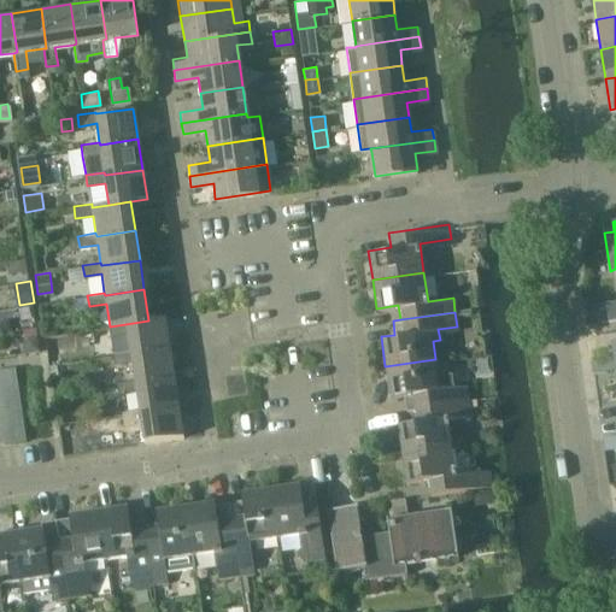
[(9,318),(0,318),(0,329),(10,329),(9,318)]
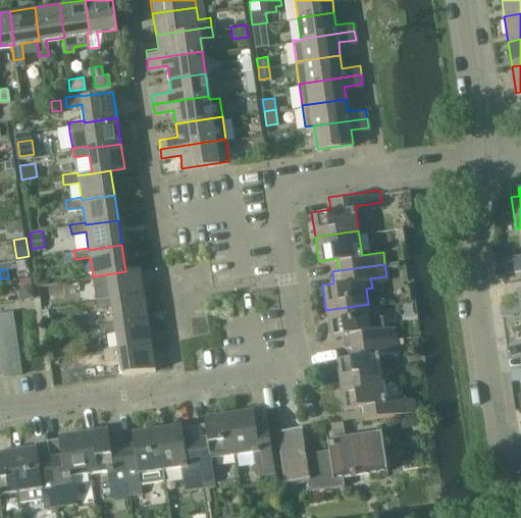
[(107,282),(109,296),(110,298),(143,293),(140,269),(125,271),(93,276),(92,276),(93,285),(107,282)]
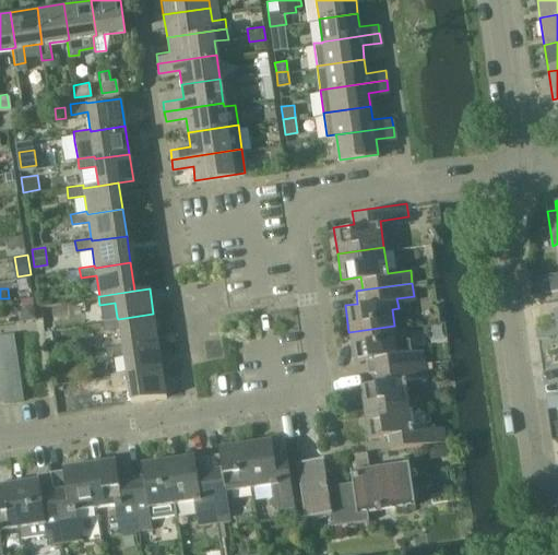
[(26,305),(21,311),(22,319),(34,317),(33,304),(26,305)]
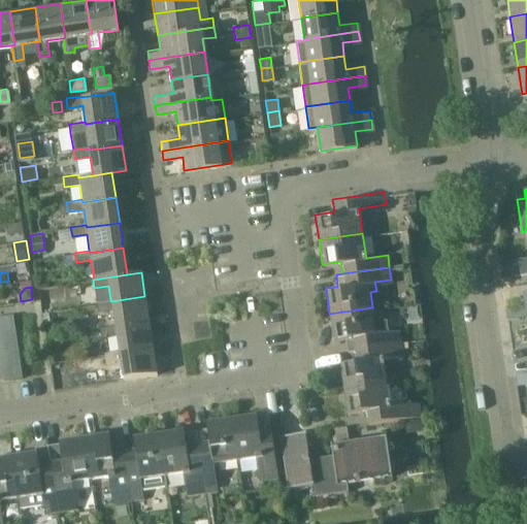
[(48,287),(38,288),(39,299),(50,298),(48,287)]
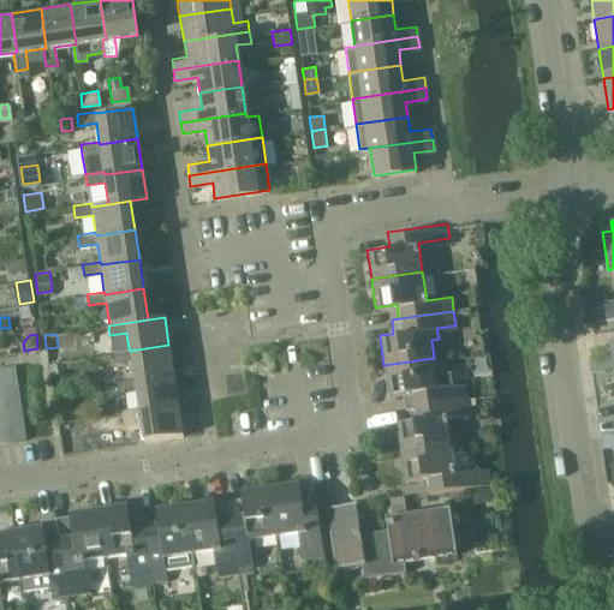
[(113,363),(132,359),(135,378),(135,381),(173,374),(168,345),(130,351),(129,348),(112,351),(113,363)]
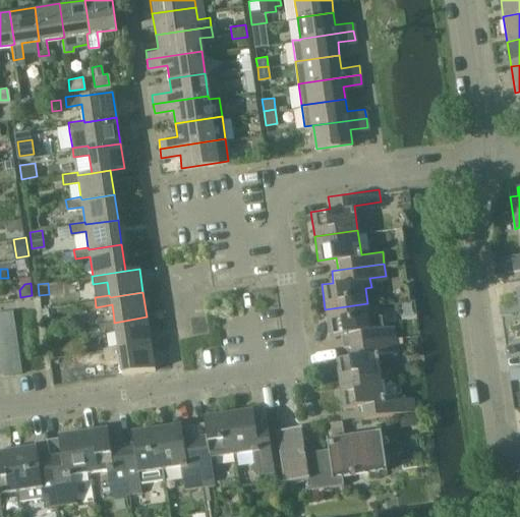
[(381,316),(369,317),(367,303),(325,309),(329,334),(340,333),(342,344),(350,343),(394,337),(393,325),(382,326),(381,316)]
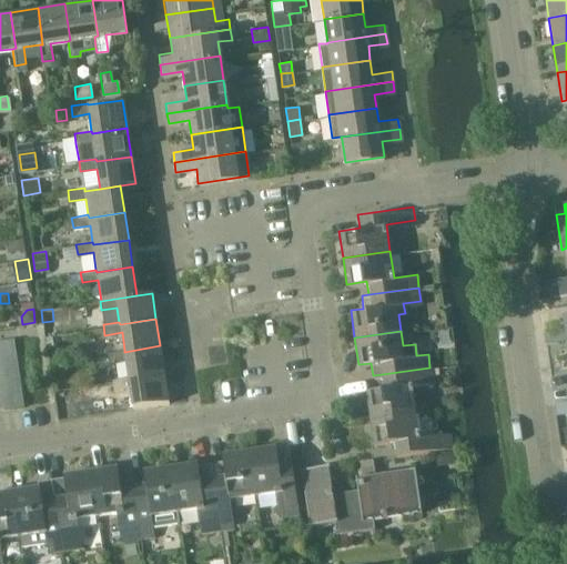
[(0,352),(17,350),(14,335),(0,338),(0,352)]
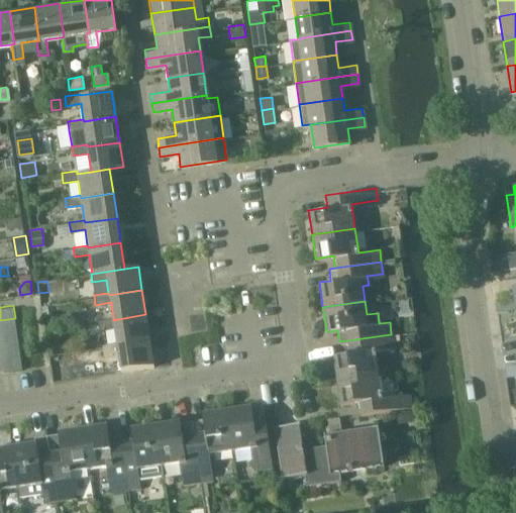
[(115,327),(117,342),(117,345),(149,340),(145,314),(113,320),(113,318),(98,320),(99,329),(115,327)]
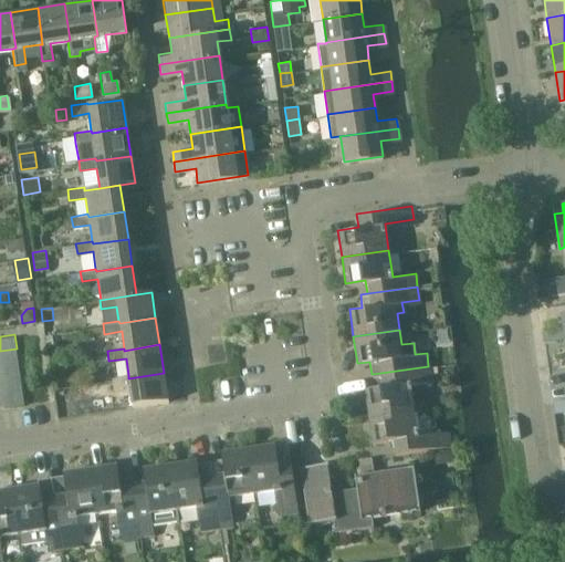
[(17,349),(0,351),(0,364),(18,362),(17,349)]
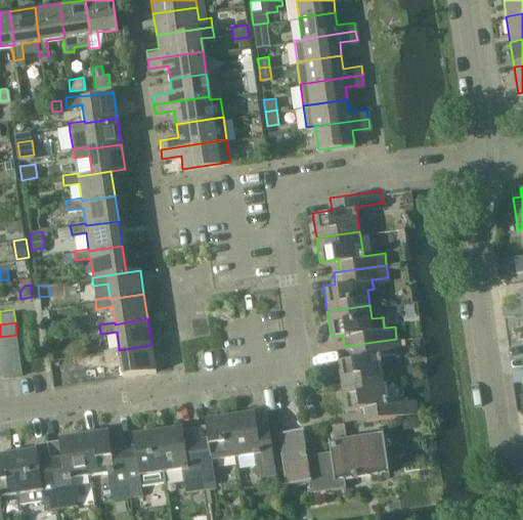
[(0,349),(18,346),(16,335),(0,337),(0,349)]
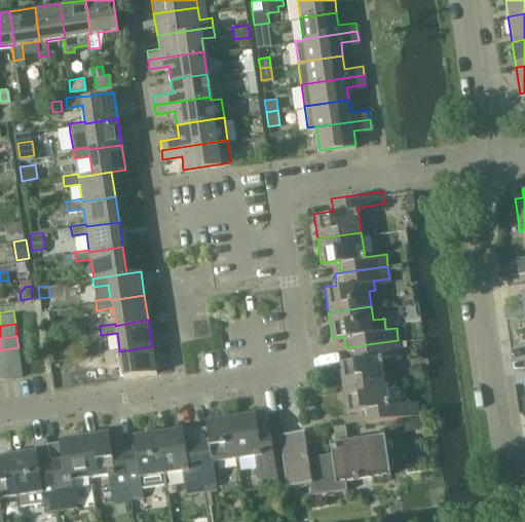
[(338,360),(342,384),(384,378),(381,355),(400,351),(398,340),(353,346),(354,358),(338,360)]
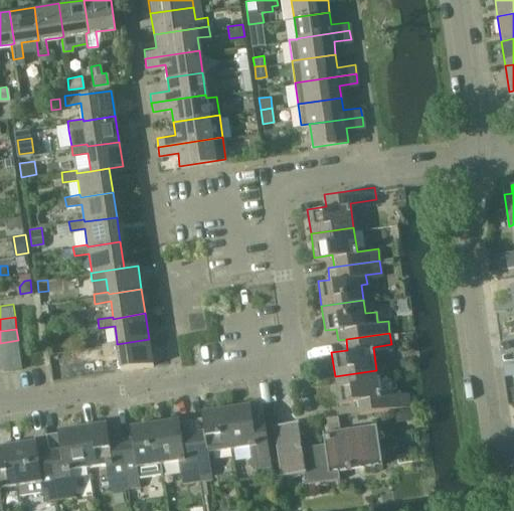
[(120,369),(153,364),(149,339),(117,344),(117,341),(101,344),(103,352),(118,350),(120,369)]
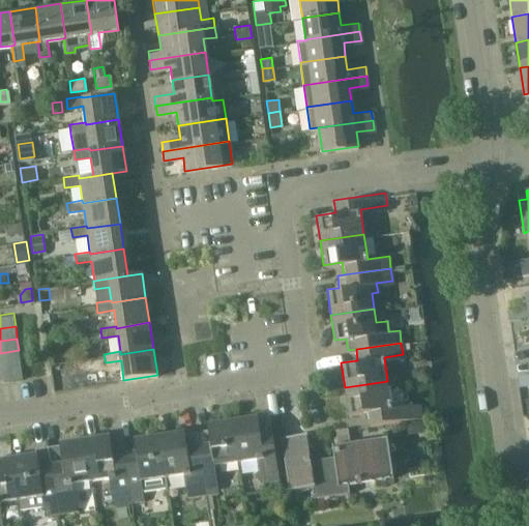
[(0,366),(21,363),(19,350),(0,353),(0,366)]
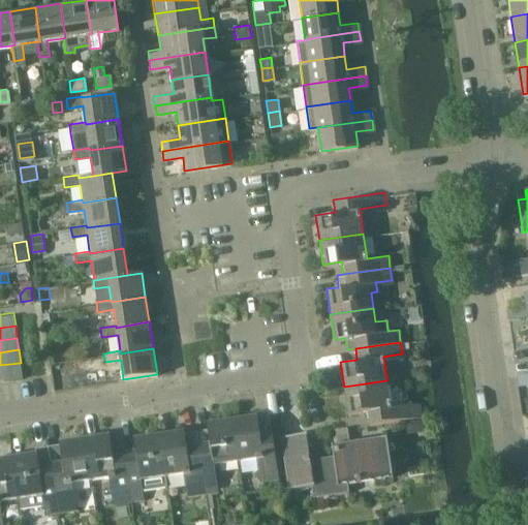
[(0,378),(23,375),(21,363),(0,365),(0,378)]
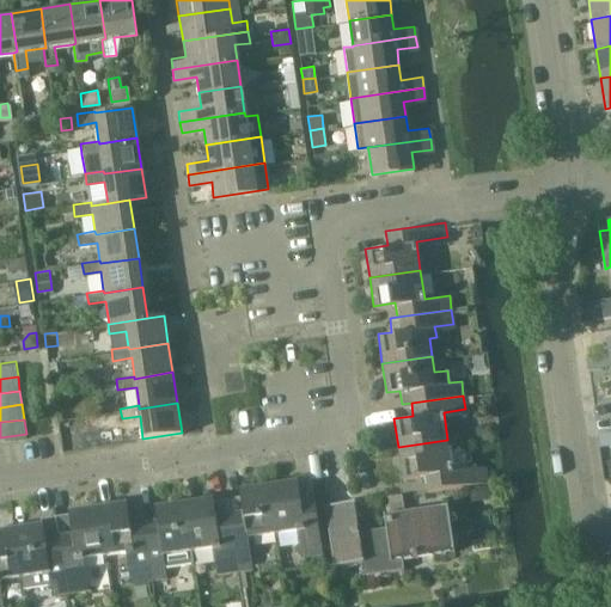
[(483,464),(452,468),(447,440),(398,447),(402,476),(425,473),(427,488),(486,479),(483,464)]
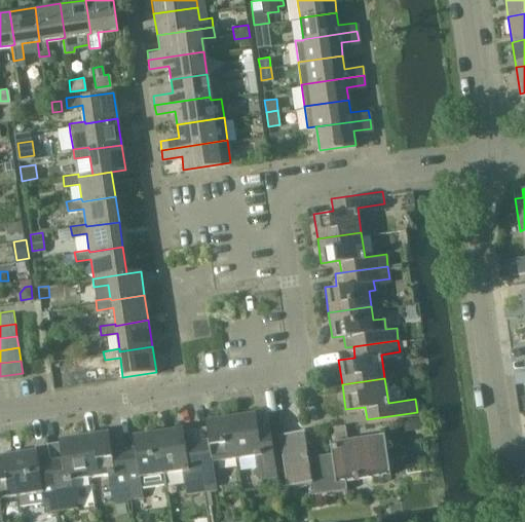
[(266,406),(253,408),(254,411),(230,415),(236,456),(256,453),(259,475),(276,473),(266,406)]
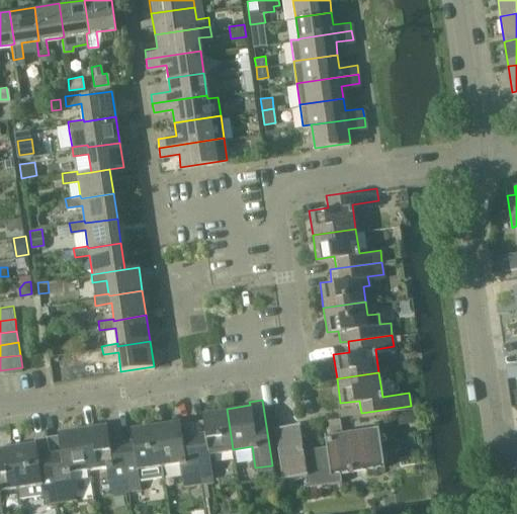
[(210,452),(233,449),(227,409),(202,412),(205,432),(194,433),(201,481),(214,479),(210,452)]
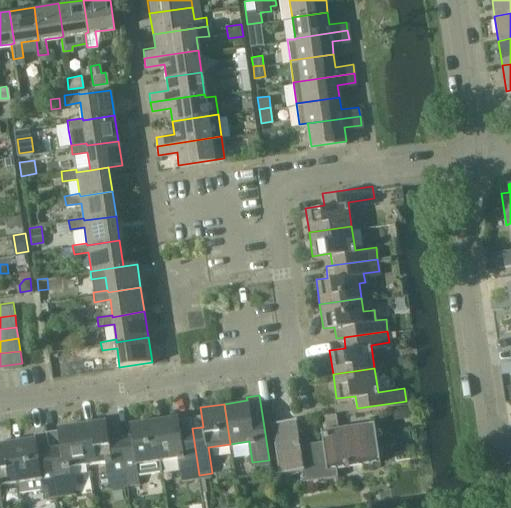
[(178,456),(181,478),(199,475),(192,428),(189,411),(177,413),(177,411),(154,415),(160,459),(178,456)]
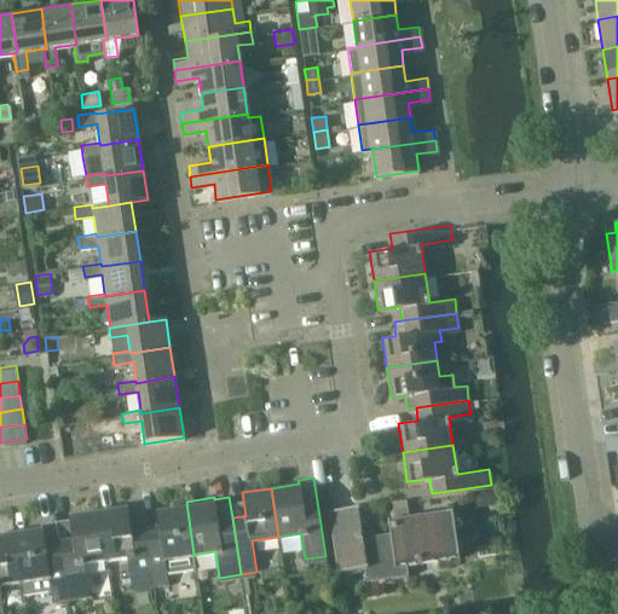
[(458,555),(451,508),(408,514),(405,499),(391,502),(393,516),(387,517),(388,531),(364,534),(359,504),(328,509),(338,569),(364,566),(367,579),(408,573),(406,562),(458,555)]
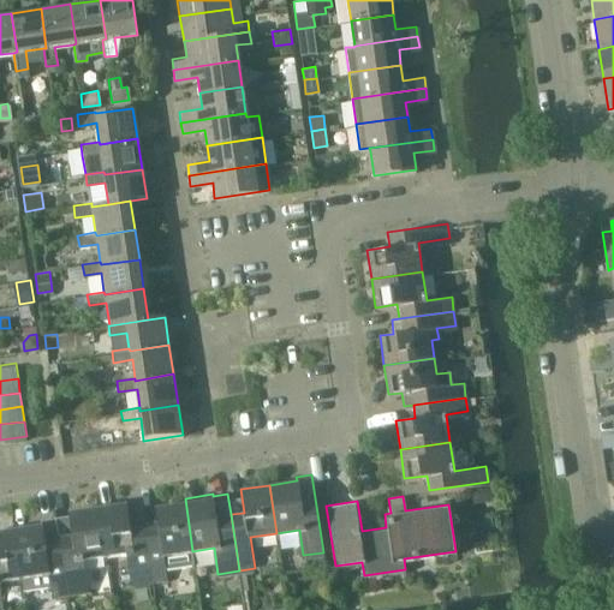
[(125,501),(125,498),(97,502),(105,555),(127,552),(132,582),(153,579),(143,519),(141,498),(125,501)]
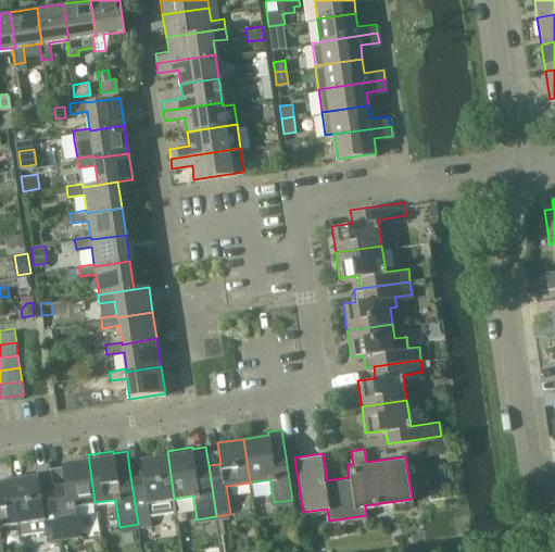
[(141,468),(129,469),(138,524),(151,522),(150,514),(176,510),(174,499),(167,451),(140,454),(141,467),(141,468)]
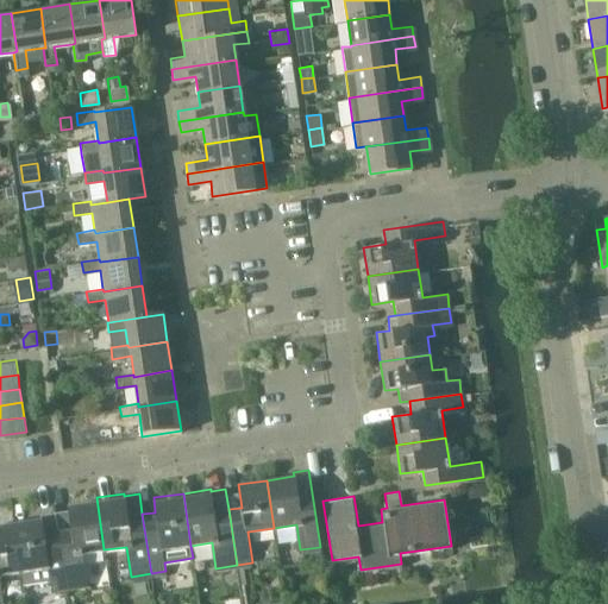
[(83,553),(104,549),(96,497),(66,502),(67,504),(55,507),(66,586),(88,583),(83,553)]
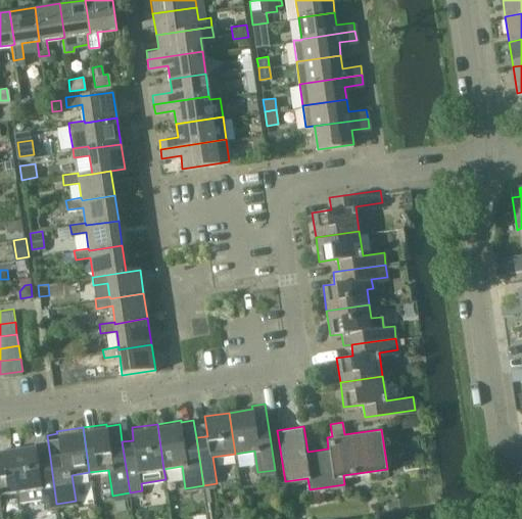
[(44,497),(45,506),(56,504),(47,435),(33,437),(34,442),(11,445),(20,501),(44,497)]
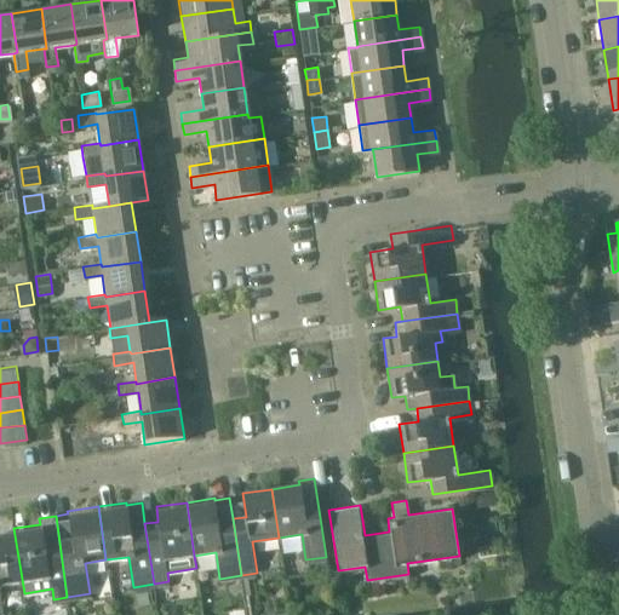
[(22,593),(24,593),(13,528),(0,529),(0,611),(5,610),(0,584),(19,581),(22,593)]
